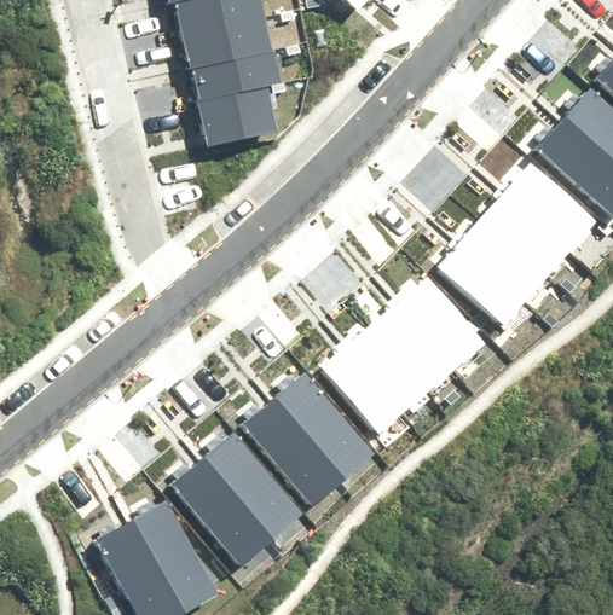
[(181,0),(177,1),(184,34),(265,16),(261,0),(181,0)]
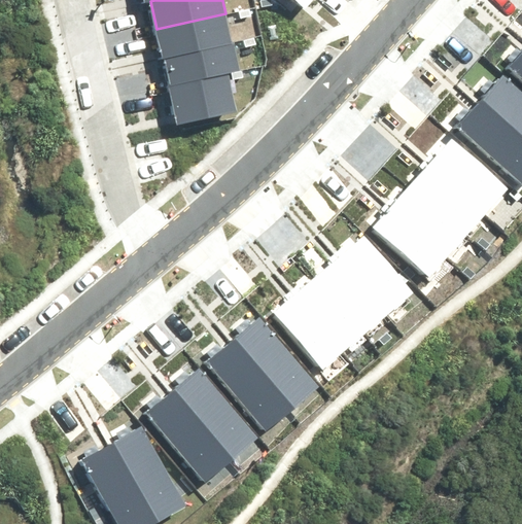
[(225,13),(157,29),(163,58),(166,57),(233,43),(225,13)]
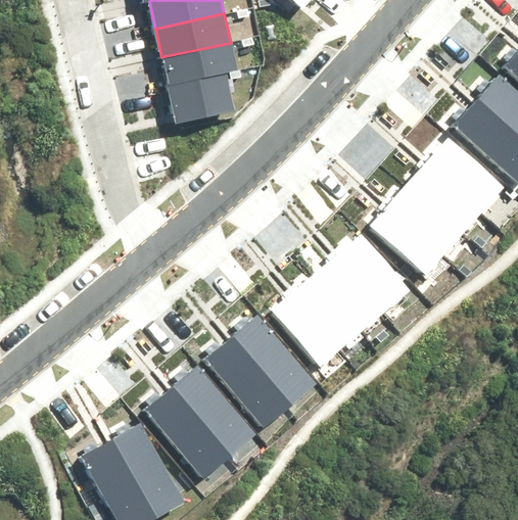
[(231,43),(165,56),(171,84),(227,72),(239,69),(233,42),(231,43)]
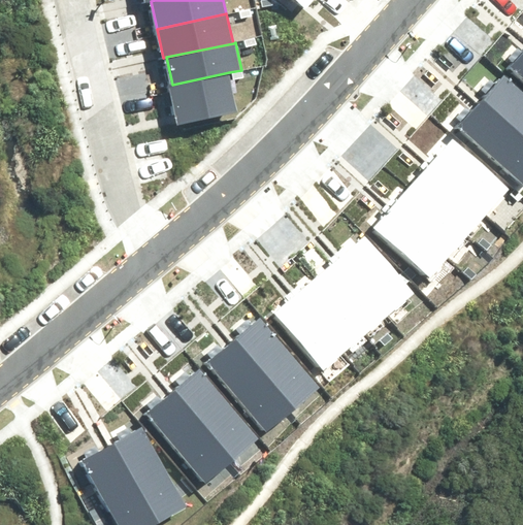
[(522,51),(510,65),(522,77),(522,51)]
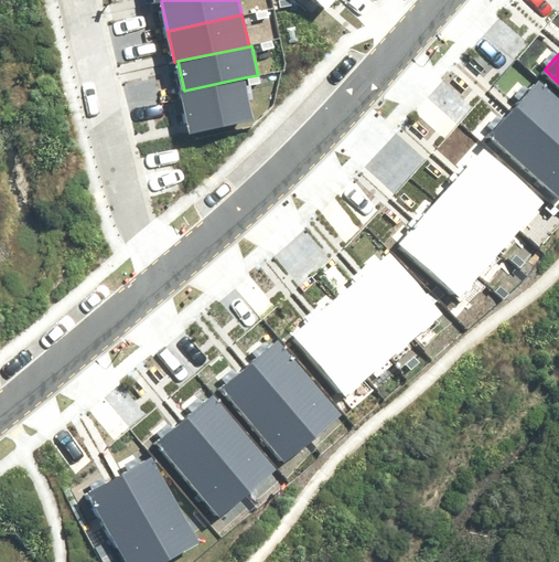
[(245,77),(184,91),(181,92),(190,133),(254,119),(245,77)]
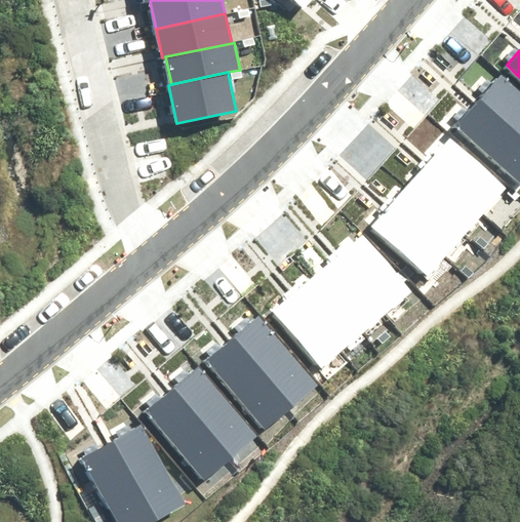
[(519,89),(503,74),(479,99),(519,135),(519,89)]
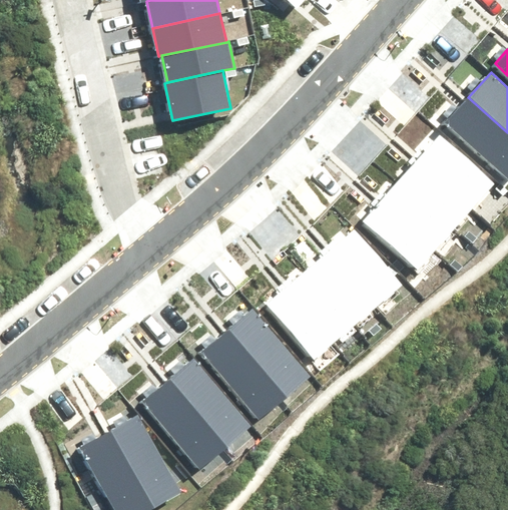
[(507,132),(468,97),(444,122),(507,179),(507,132)]
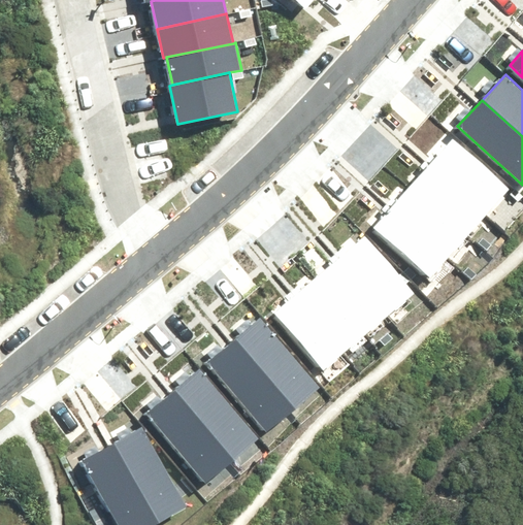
[(454,138),(431,162),(487,212),(510,189),(454,138)]
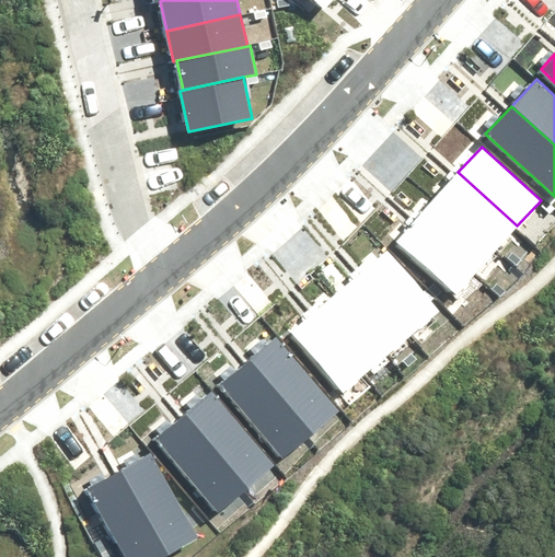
[(458,172),(438,194),(498,247),(517,225),(458,172)]
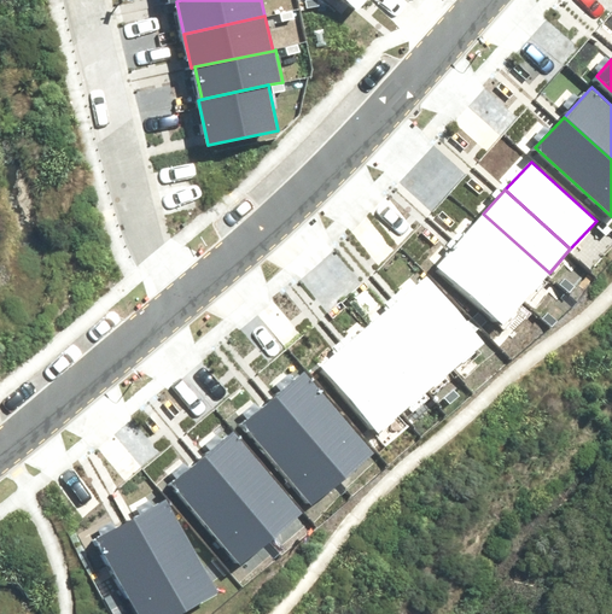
[(549,273),(483,214),(460,240),(525,298),(549,273)]
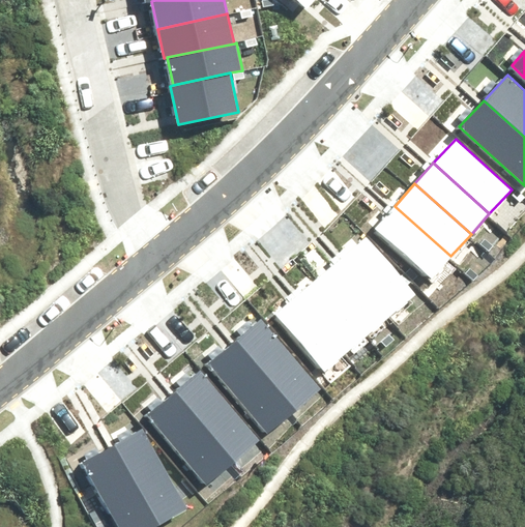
[(450,256),(395,206),(374,229),(431,279),(450,256)]
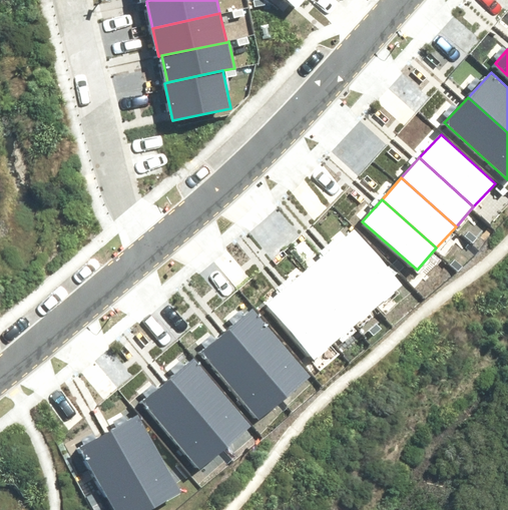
[(353,225),(331,244),(380,302),(403,283),(353,225)]
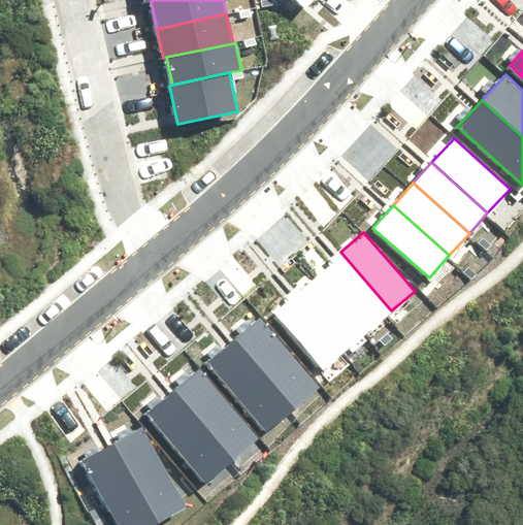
[(340,252),(317,271),(368,331),(391,310),(340,252)]
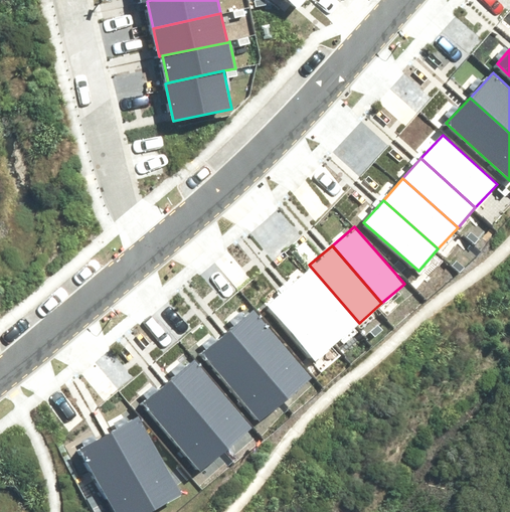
[(309,265),(286,285),(336,342),(359,323),(309,265)]
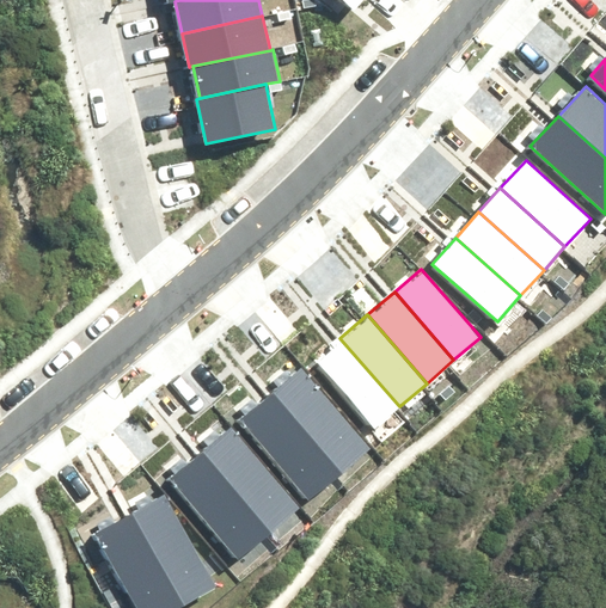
[(340,338),(313,361),(372,430),(399,406),(340,338)]
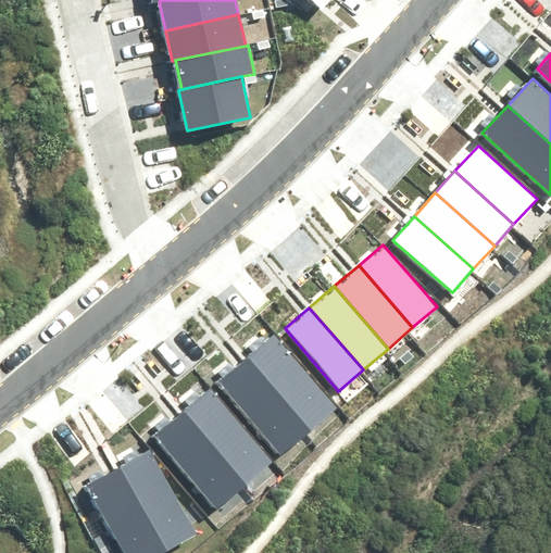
[(277,335),(250,357),(310,429),(337,407),(277,335)]
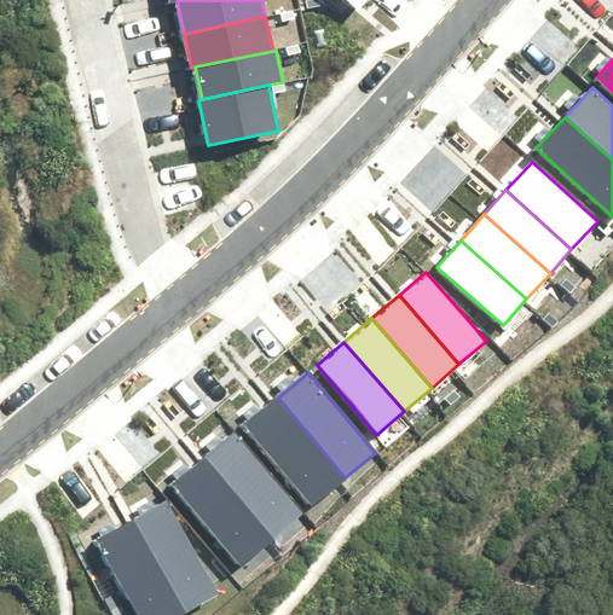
[(313,503),(345,477),(278,398),(248,423),(313,503)]
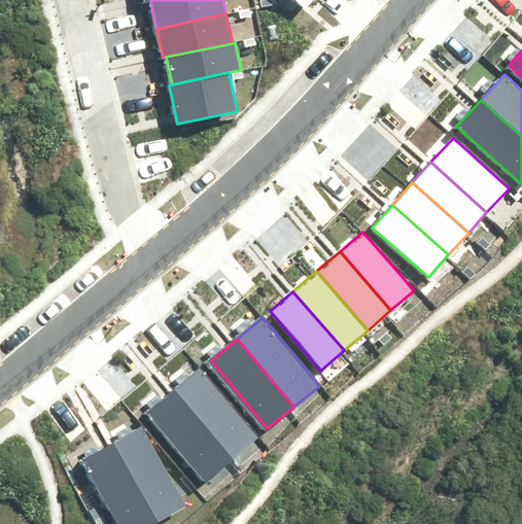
[(201,369),(175,389),(232,458),(257,437),(201,369)]
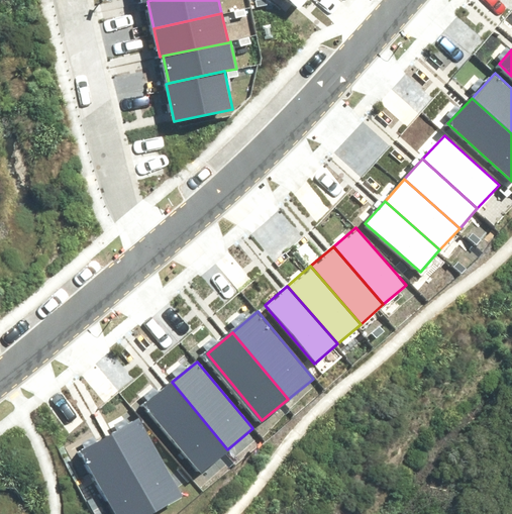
[(201,471),(227,449),(172,382),(145,403),(201,471)]
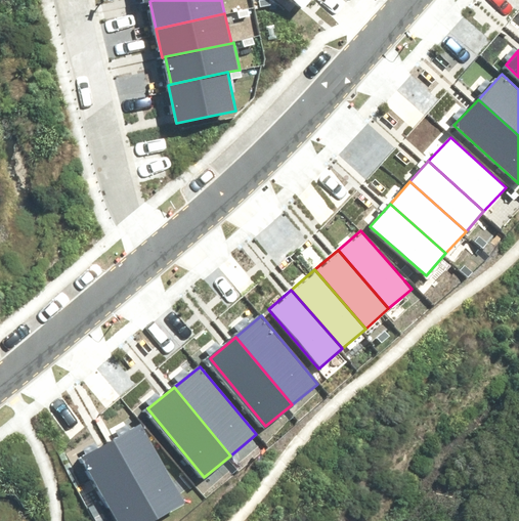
[(141,425),(113,440),(156,518),(184,502),(141,425)]
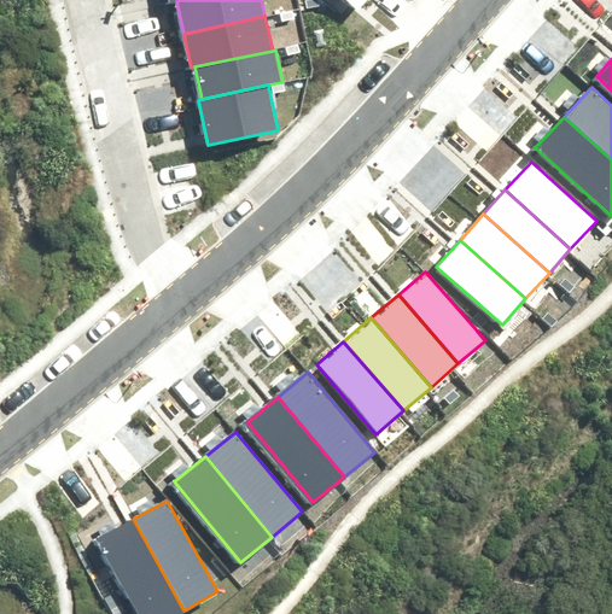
[(178,613),(184,610),(133,519),(98,538),(139,613),(178,613)]
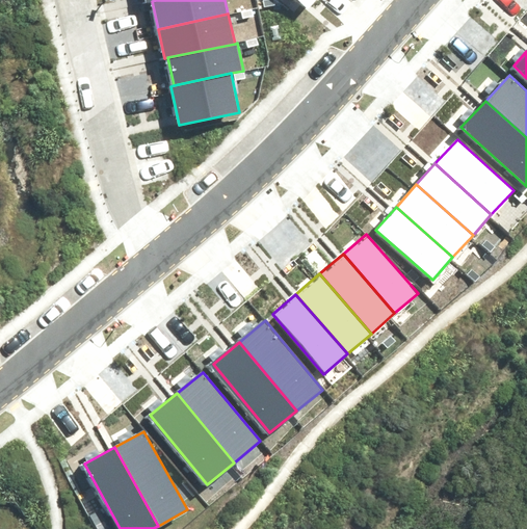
All buildings are outlined.
